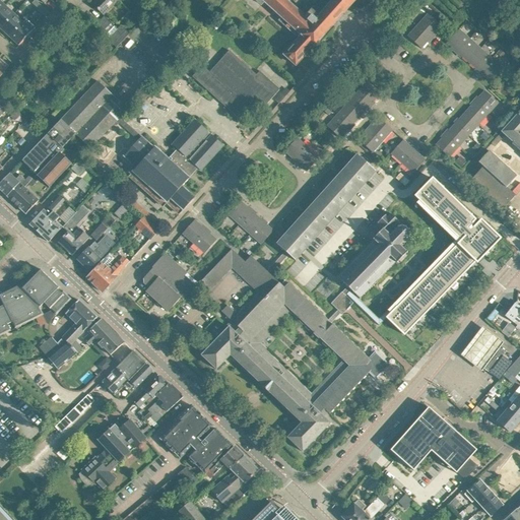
[(103,15),(117,0),(118,0),(119,1),(120,0),(96,0),(92,5),(103,15)]
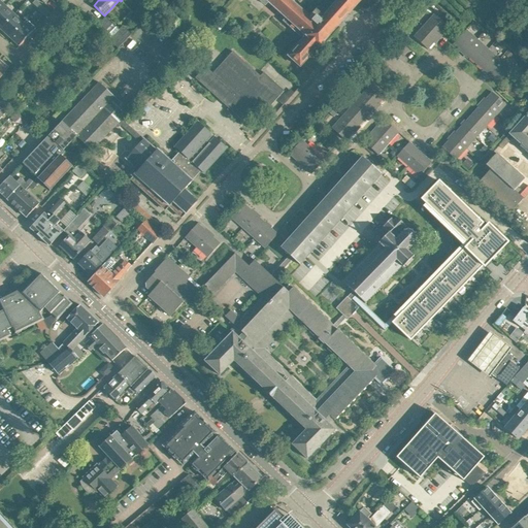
[(303,39),(288,56),(300,66),(318,46),(319,47),(360,0),(259,0),(265,5),(267,1),(286,18),(284,21),(303,39)]
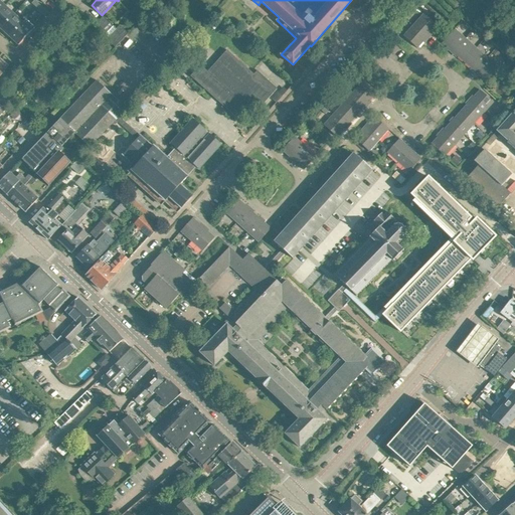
[(47,12),(39,4),(36,8),(35,9),(43,16),(47,12)]
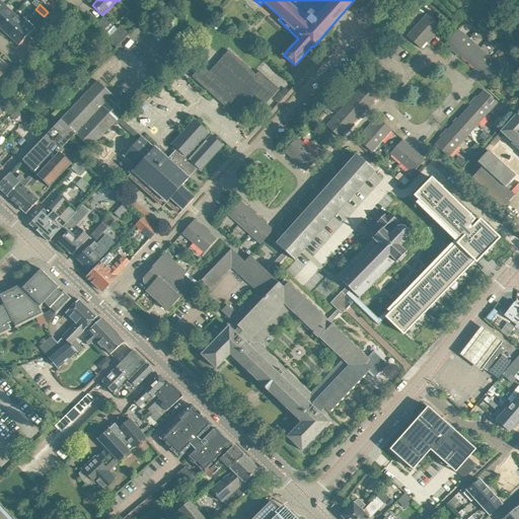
[(0,28),(0,29),(14,14),(5,6),(0,11),(0,28)]
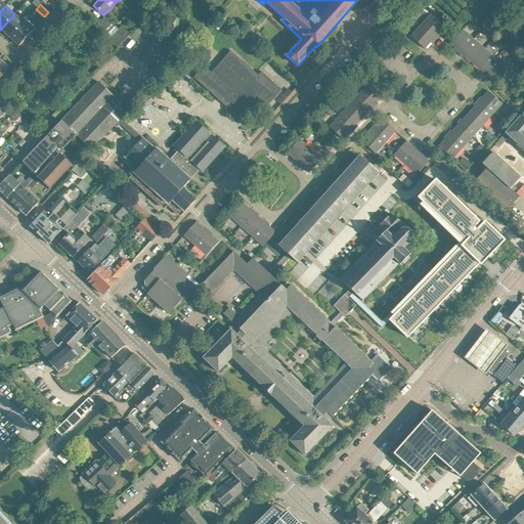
[(24,23),(14,14),(0,30),(9,38),(24,23)]
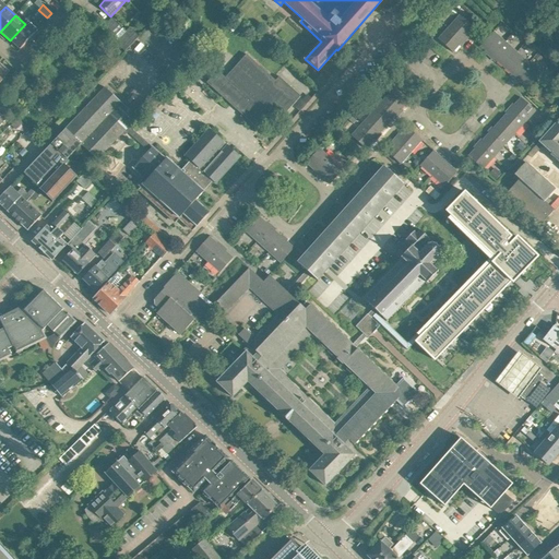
[(474,28),(460,15),(449,27),(463,40),(474,28)]
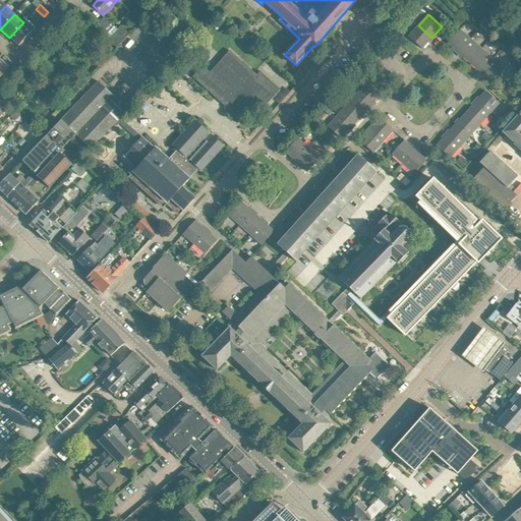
[(130,35),(121,25),(117,30),(104,17),(95,26),(117,48),(130,35)]
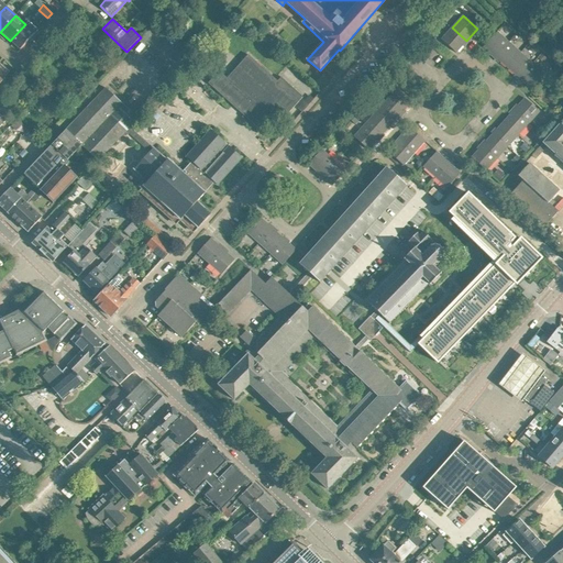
[(28,21),(25,24),(10,41),(20,50),(39,31),(28,21)]
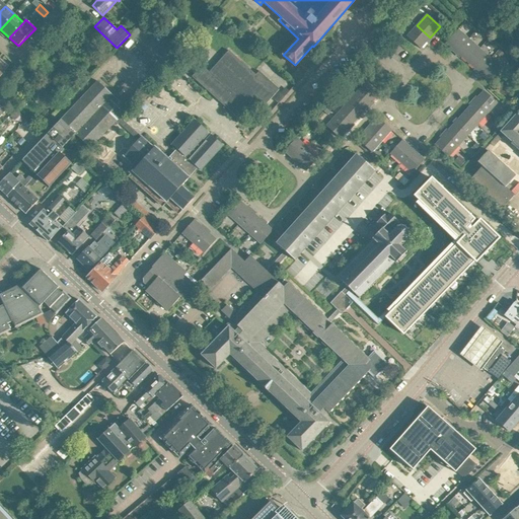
[(489,24),(485,28),(490,32),(494,28),(489,24)]
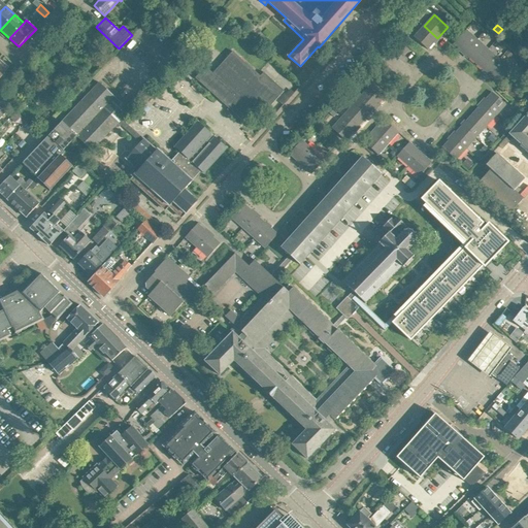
[(437,38),(424,26),(414,37),(427,50),(437,38)]
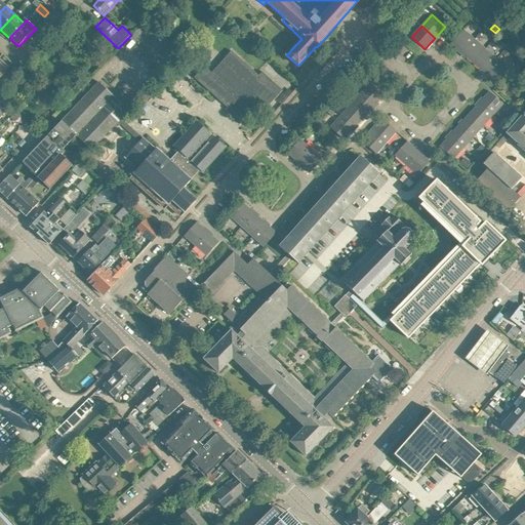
[(462,53),(475,40),(463,30),(451,43),(462,53)]
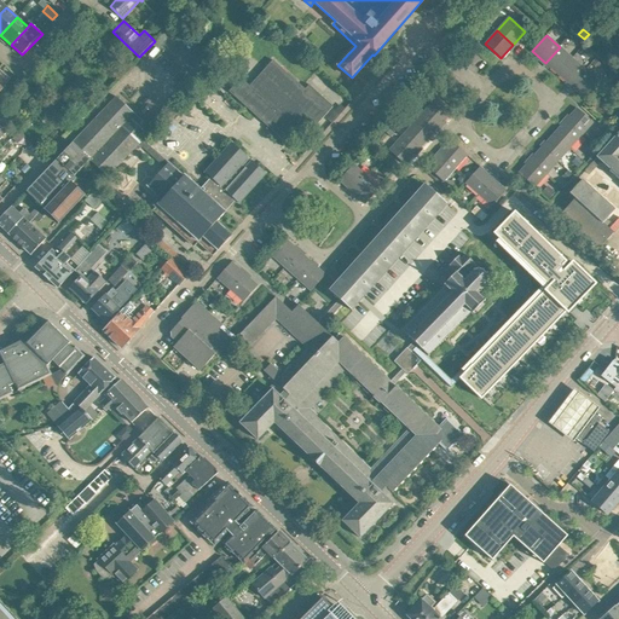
[(557,75),(572,58),(560,47),(545,63),(557,75)]
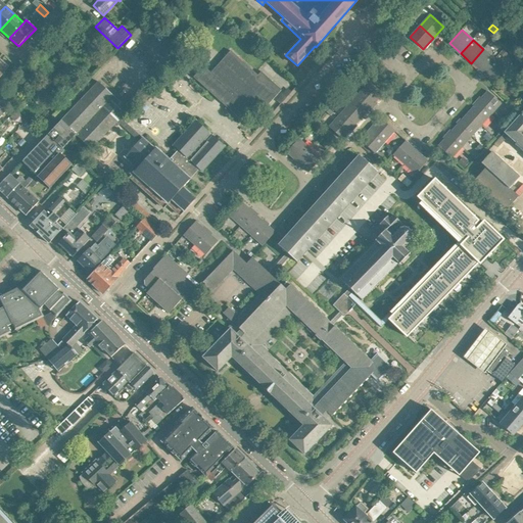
[(493,40),(489,45),(494,49),(498,44),(493,40)]
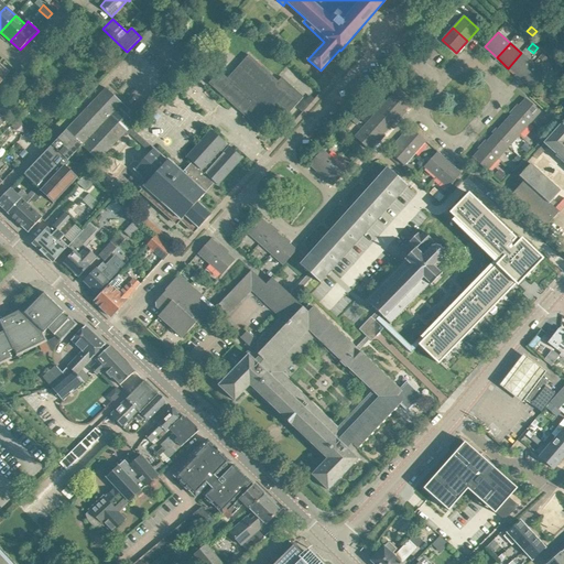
[(520,78),(533,64),(521,53),(508,68),(520,78)]
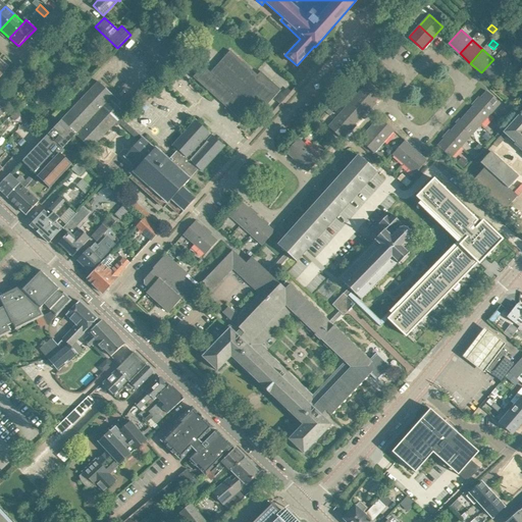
[(267,105),(277,94),(280,90),(261,71),(257,75),(230,51),(210,72),(203,66),(193,77),(241,120),(260,98),(267,105)]
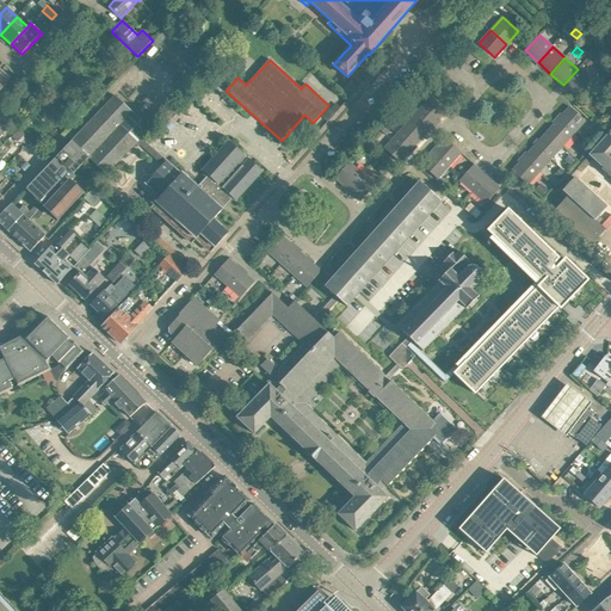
[(0,69),(0,90),(11,79),(0,69)]
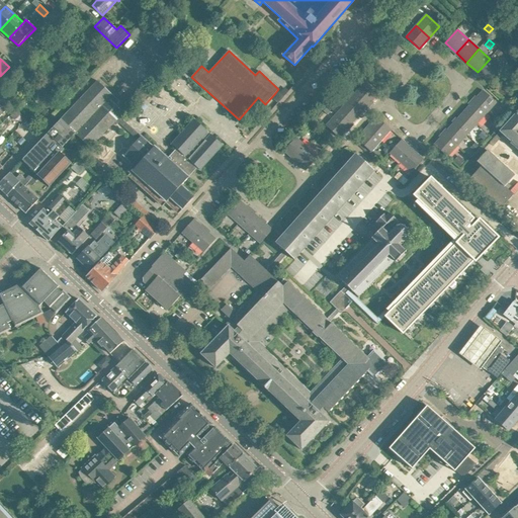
[(489,82),(501,69),(490,59),(478,72),(489,82)]
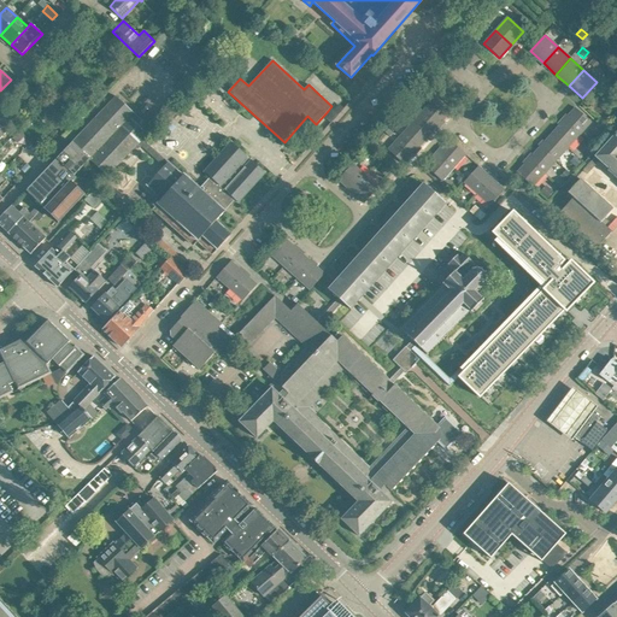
[(418,95),(413,101),(419,106),(424,100),(418,95)]
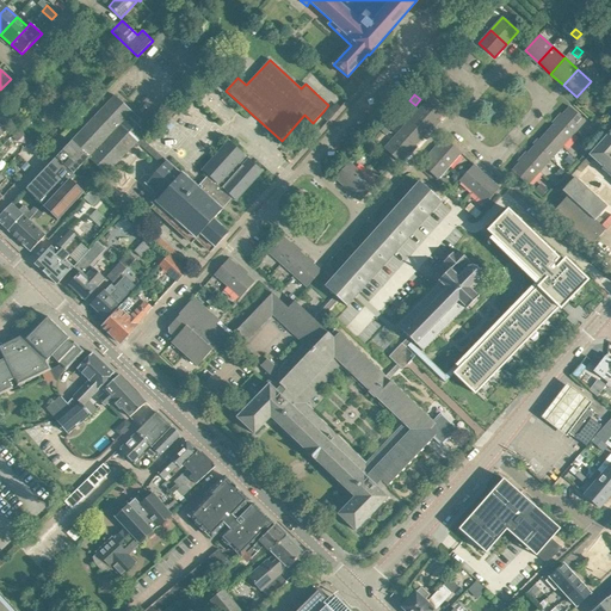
[(134,146),(146,134),(150,129),(115,96),(103,109),(25,189),(45,208),(71,183),(74,179),(72,177),(88,160),(106,177),(134,146)]
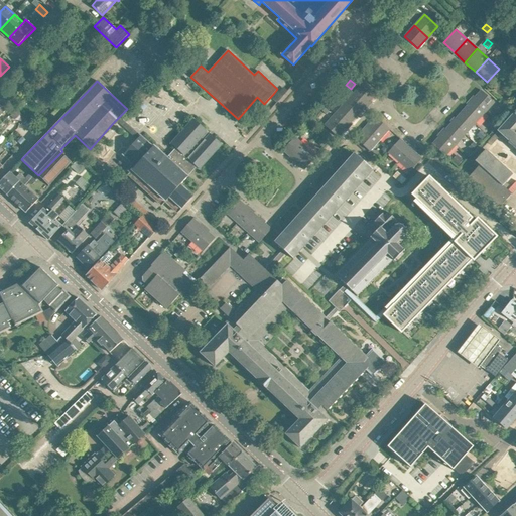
[(377,94),(363,82),(354,93),(367,105),(377,94)]
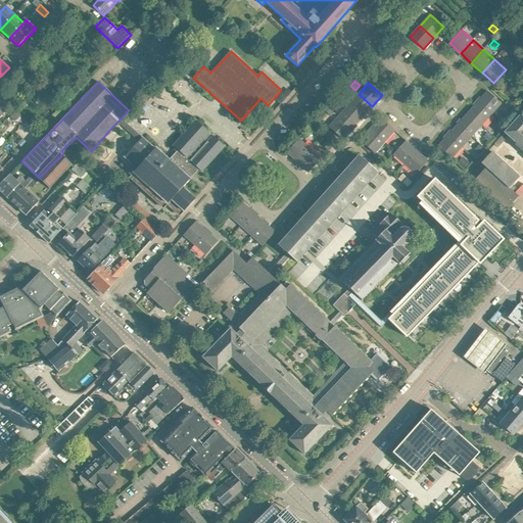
[(501,103),(487,91),(477,102),(491,114),(501,103)]
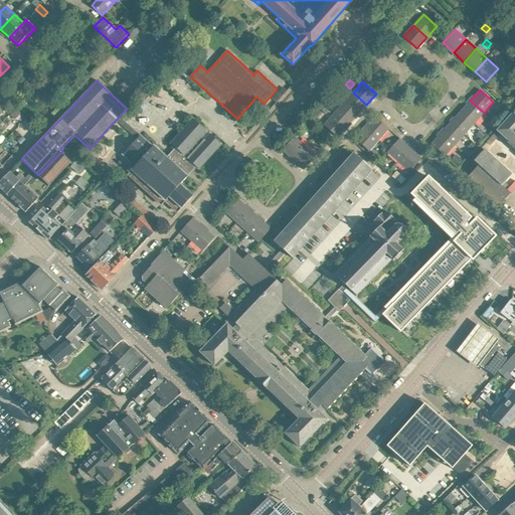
[(366,105),(353,93),(343,104),(356,116),(366,105)]
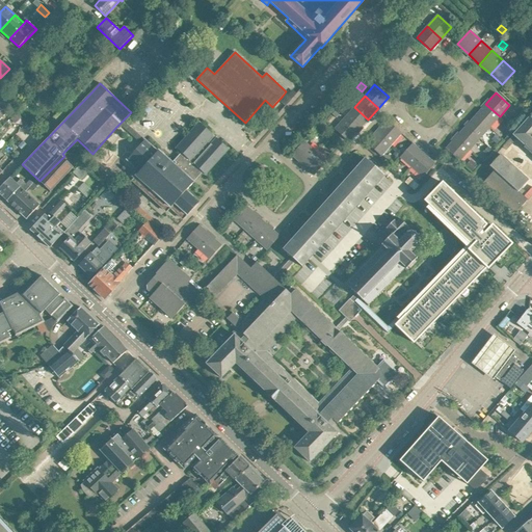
[(287,97),(281,103),(285,106),(290,100),(287,97)]
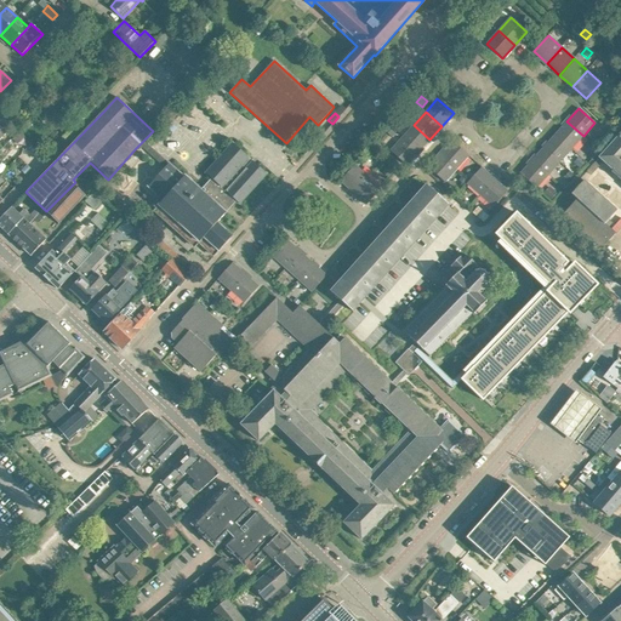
[(584,136),(567,121),(556,135),(571,149),(584,136)]
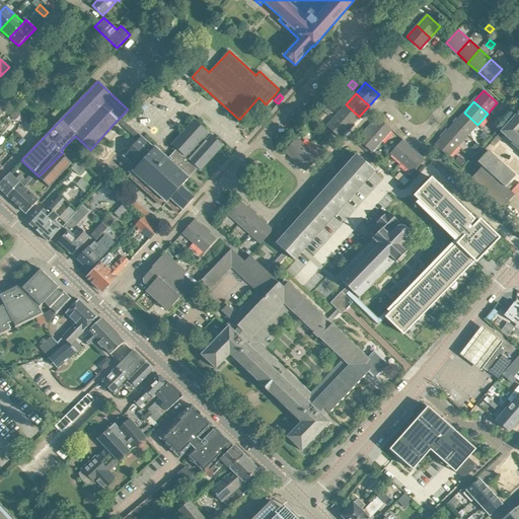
[(359,117),(346,104),(336,115),(350,127),(359,117)]
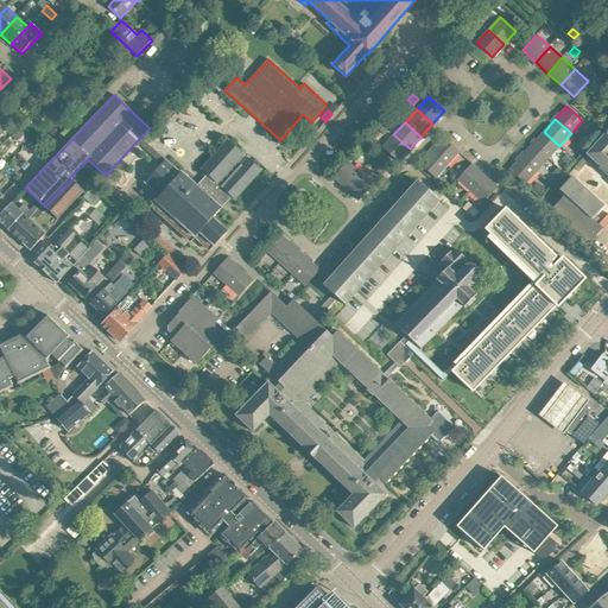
[(594,127),(587,134),(590,138),(597,131),(594,127)]
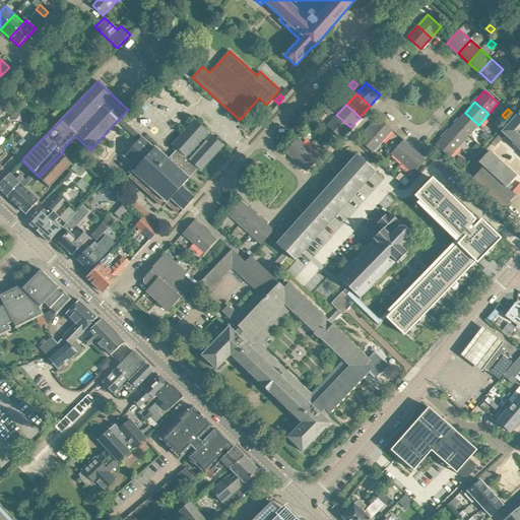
[(519,111),(517,115),(503,131),(519,146),(519,111)]
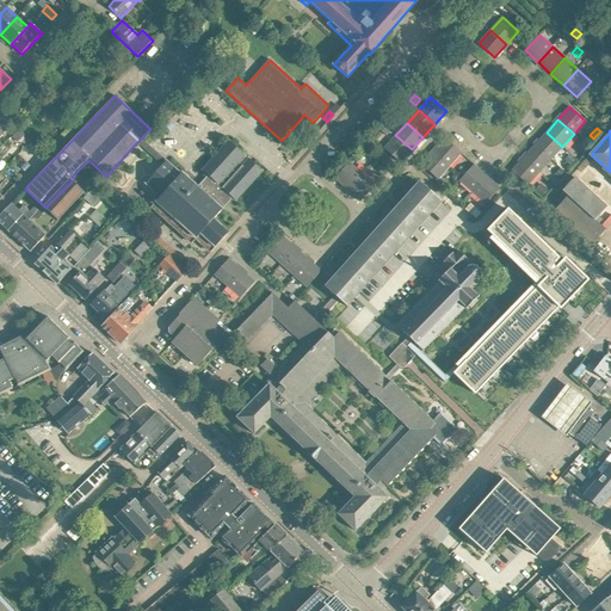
[(562,147),(547,133),(535,146),(550,160),(562,147)]
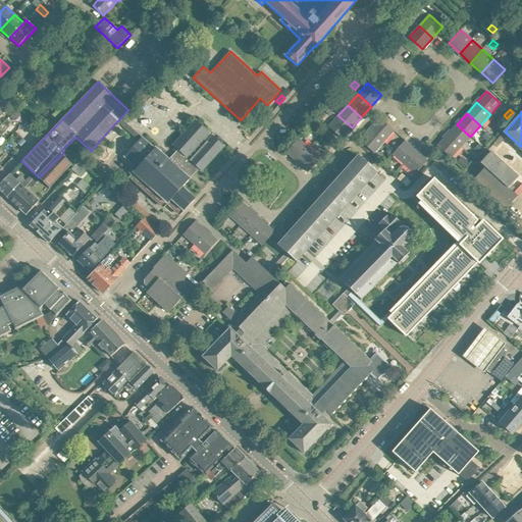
[(129,118),(124,114),(114,124),(117,126),(119,123),(126,129),(129,126),(125,122),(129,118)]
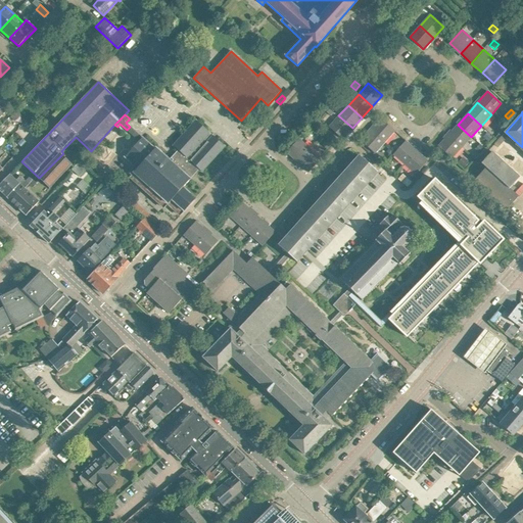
[(352,128),(338,115),(329,127),(342,139),(352,128)]
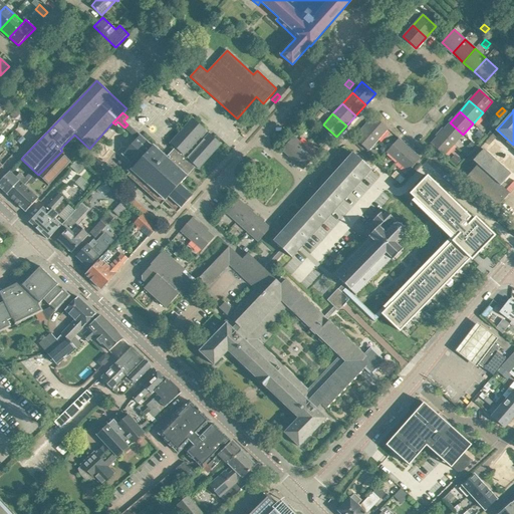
[(388,130),(374,117),(364,129),(377,141),(388,130)]
